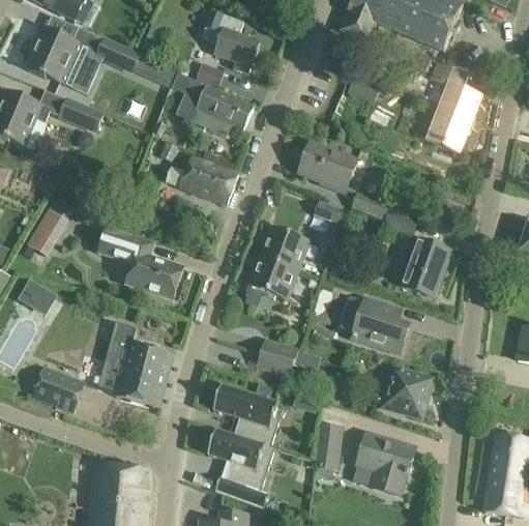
[(36,0),(48,6),(75,20),(84,0),(88,0),(36,0)]
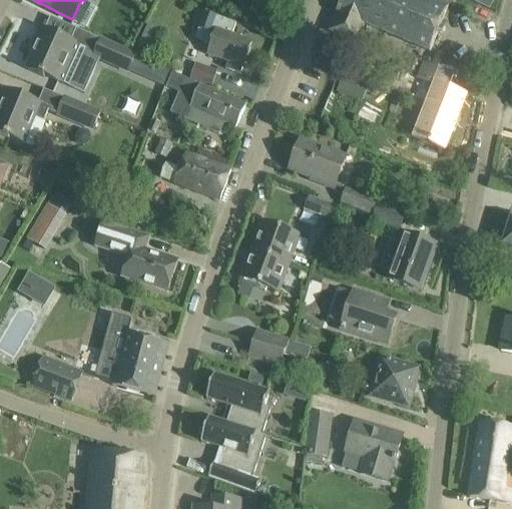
[(338,0),(335,9),(337,9),(329,28),(355,38),(362,20),(410,40),(429,48),(448,0),(338,0)]
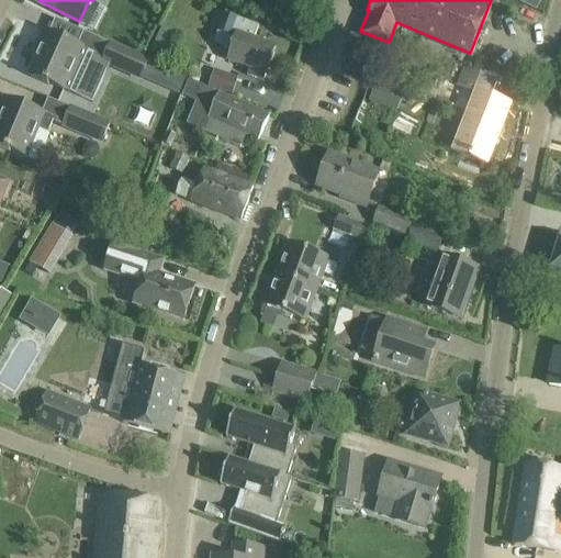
[(275,42),(254,34),(258,21),(223,9),(217,24),(217,26),(213,37),(231,44),(226,56),(248,64),(246,71),(261,77),(275,42)]
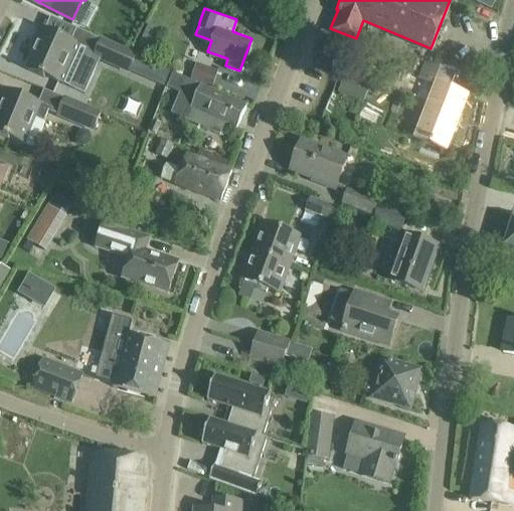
[(38,42),(27,66),(43,74),(43,72),(68,83),(80,54),(97,61),(99,55),(93,52),(101,36),(75,25),(70,37),(40,24),(33,40),(38,42)]
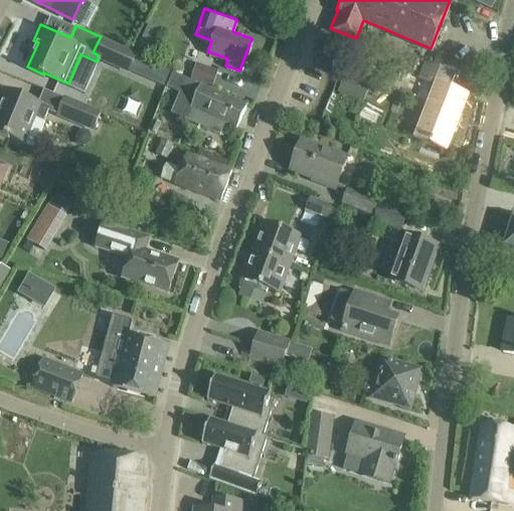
[(143,29),(137,41),(150,47),(155,35),(143,29)]
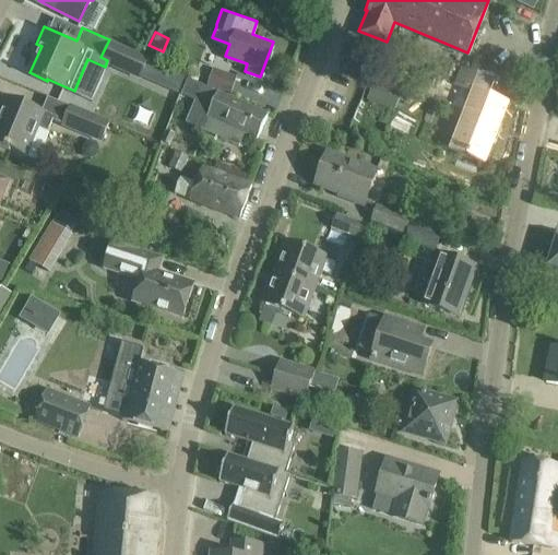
[(107,60),(139,74),(146,57),(109,39),(101,57),(107,60)]
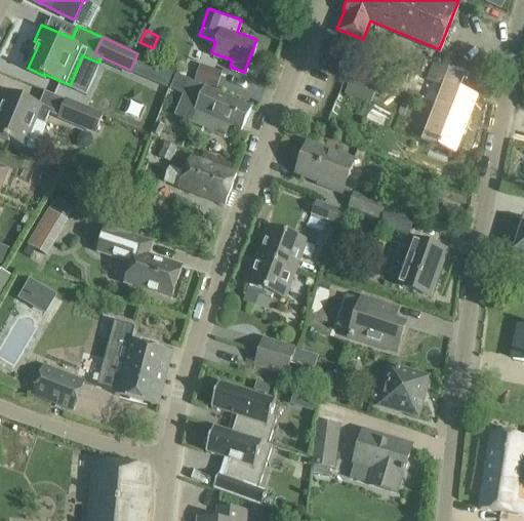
[(201,62),(196,76),(214,84),(220,70),(201,62)]
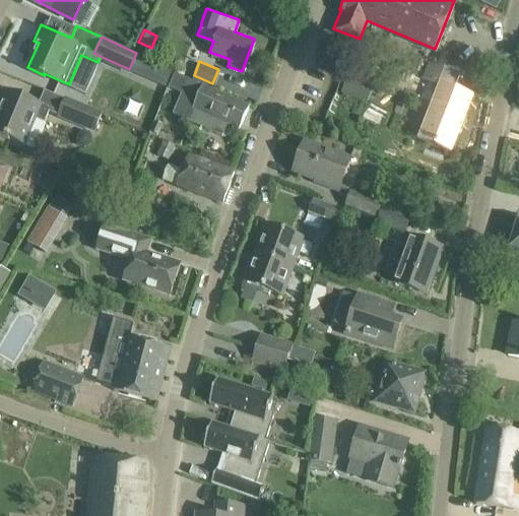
[(424,77),(416,95),(432,101),(418,135),(450,147),(470,93),(450,85),(456,71),(429,61),(424,76),(424,77)]
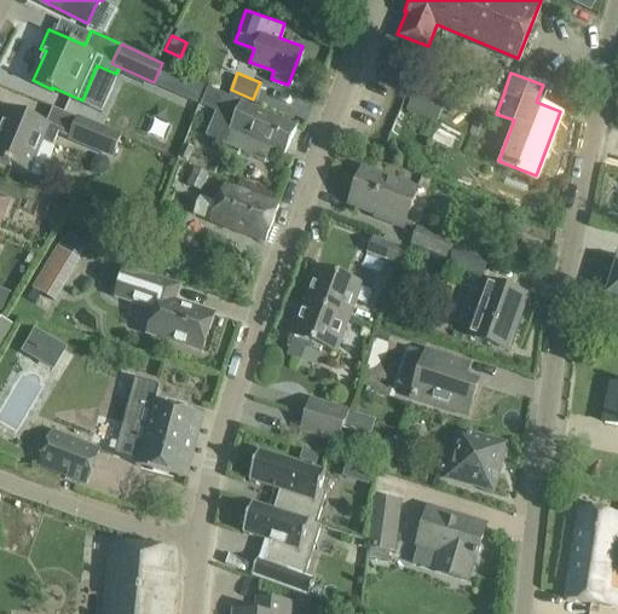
[(444,94),(414,82),(404,106),(434,119),(444,94)]
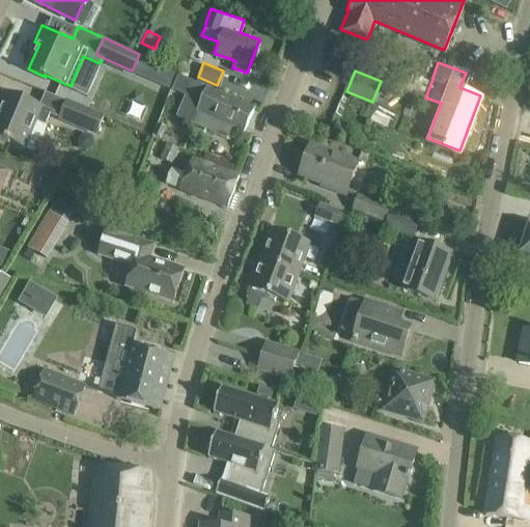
[(177,72),(171,86),(185,92),(175,113),(193,120),(198,109),(231,123),(243,129),(253,106),(234,96),(206,84),(177,72)]
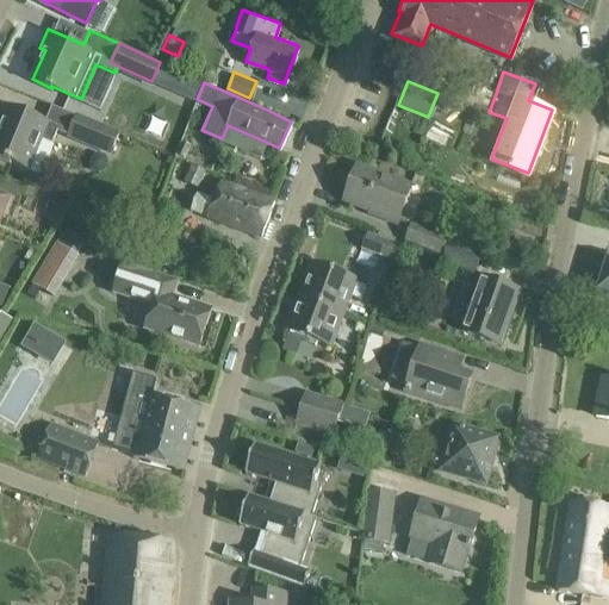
[(0,119),(2,120),(0,126),(0,155),(10,160),(10,158),(28,166),(30,167),(37,170),(42,168),(47,155),(45,151),(37,148),(42,137),(50,139),(56,125),(45,120),(47,119),(26,111),(5,101),(0,112),(0,119)]
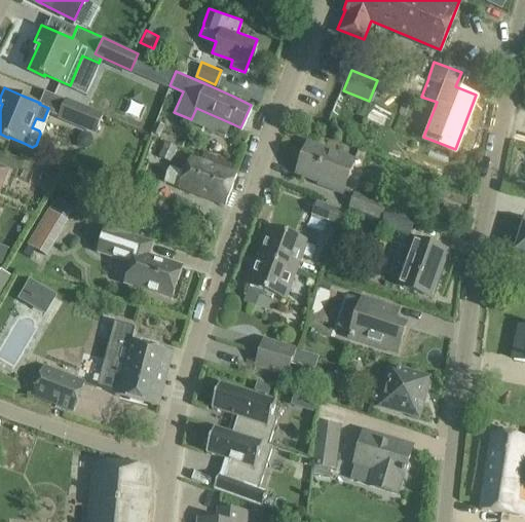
[(65,98),(59,114),(95,129),(101,112),(65,98)]
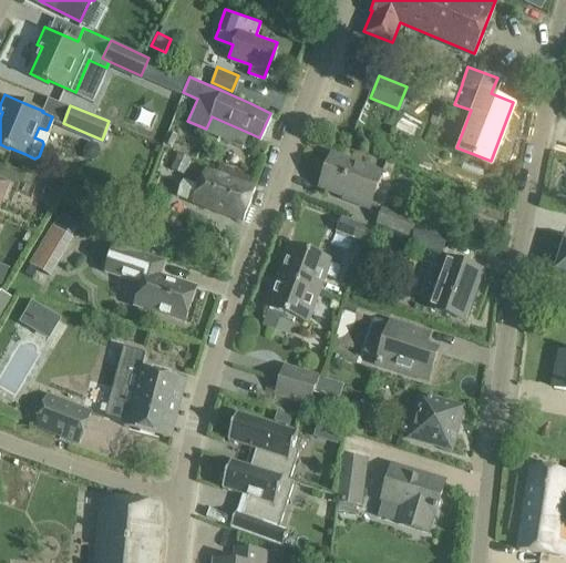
[(381,170),(352,159),(331,151),(319,184),(369,203),(381,170)]
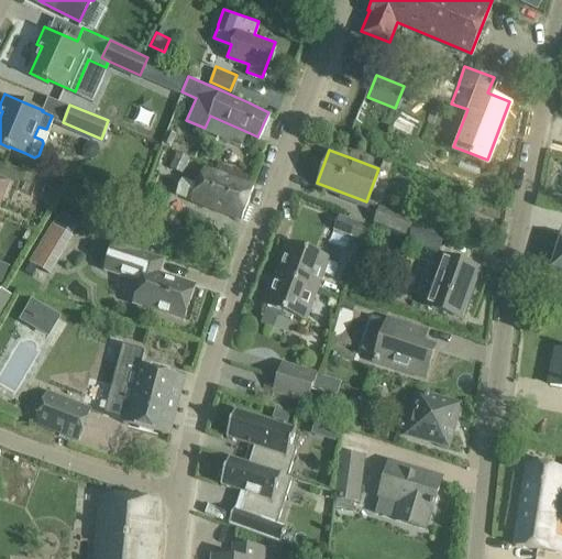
[(169,164),(182,170),(187,156),(175,151),(169,164)]
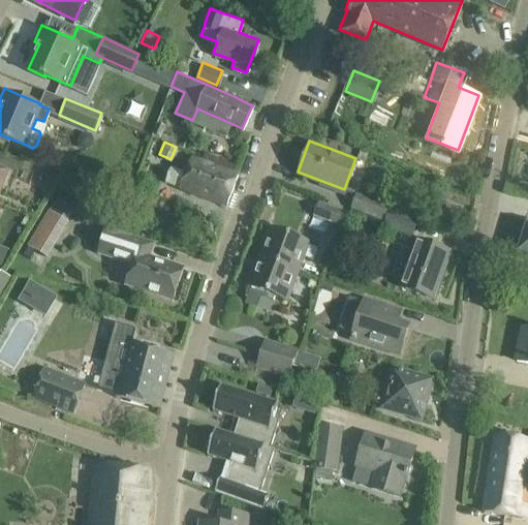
[(191,155),(185,170),(169,164),(163,181),(225,203),(237,172),(191,155)]
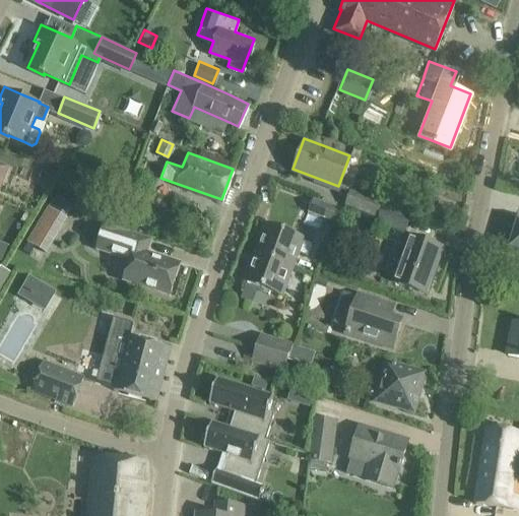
[(42,164),(38,177),(41,179),(47,181),(52,167),(42,164)]
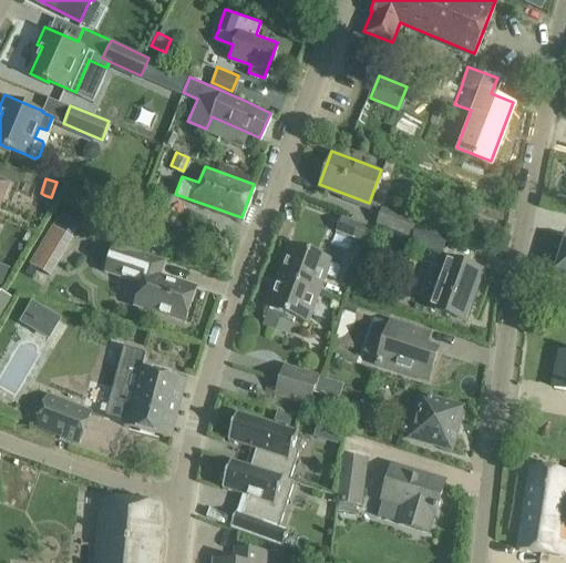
[(409,234),(414,218),(382,206),(376,221),(409,234)]
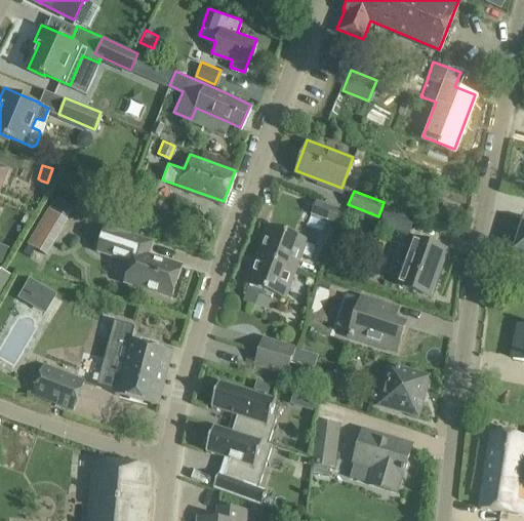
[(55,194),(48,205),(66,216),(73,204),(55,194)]
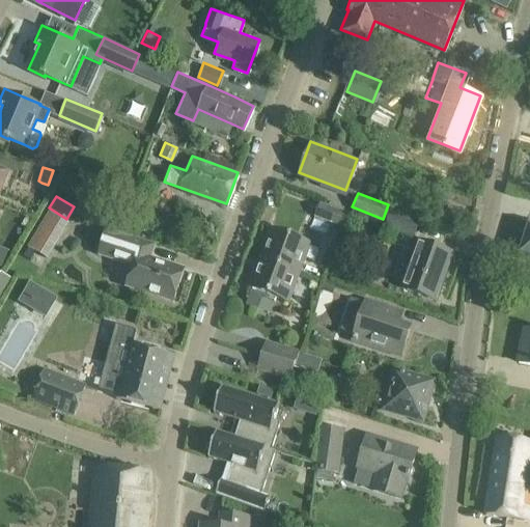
[(351,213),(317,200),(313,214),(345,225),(351,213)]
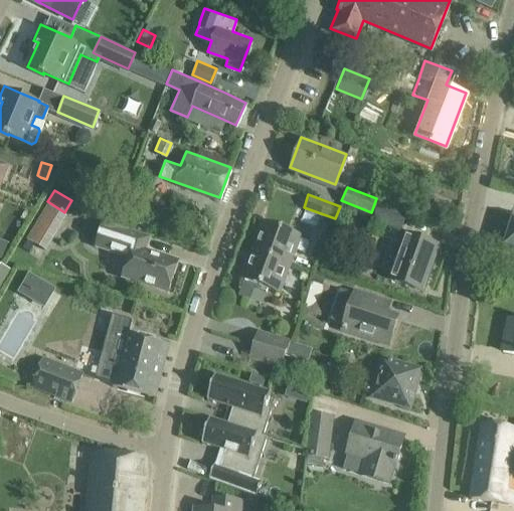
[(47,201),(27,235),(21,246),(28,250),(34,240),(46,247),(66,213),(64,212),(47,201)]
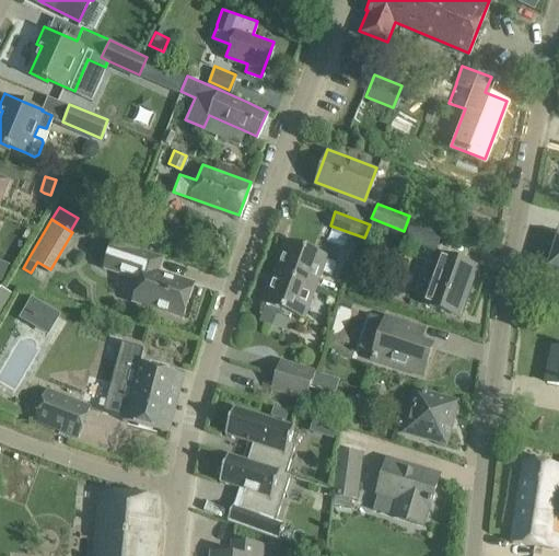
[(441,230),(411,220),(407,234),(435,244),(441,230)]
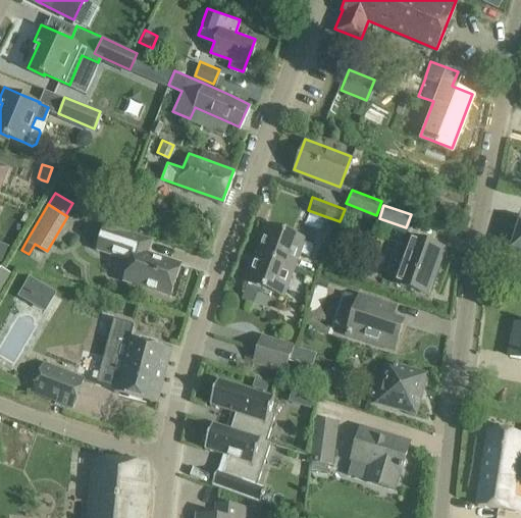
[(520,215),(509,250),(520,254),(520,215)]
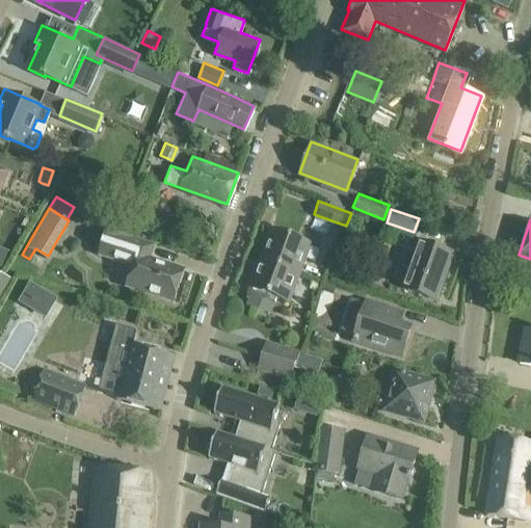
[(276,263),(298,271),(310,241),(270,226),(261,251),(279,258),(276,263)]
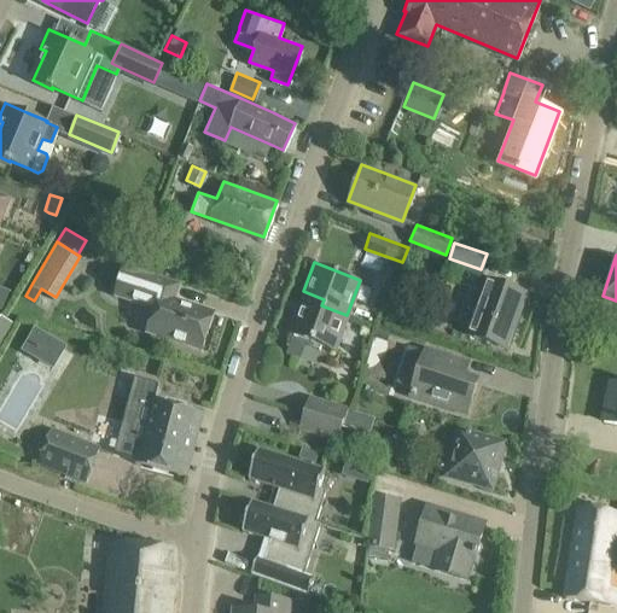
[(182,303),(182,301),(158,292),(157,293),(145,290),(150,273),(122,263),(112,292),(153,305),(146,330),(201,348),(213,310),(191,303),(190,305),(182,303)]
